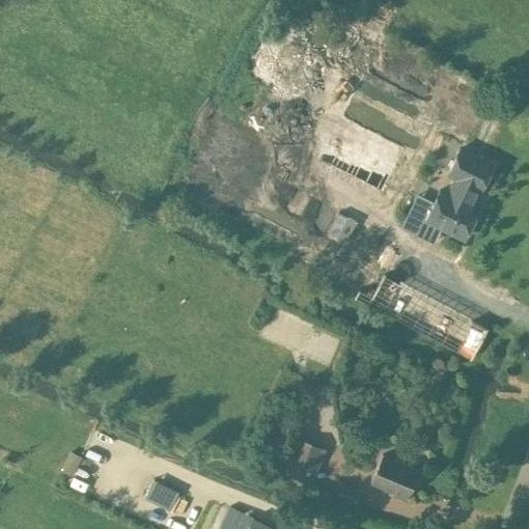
[(228,66),(330,116),(358,59),(256,9),(228,66)]
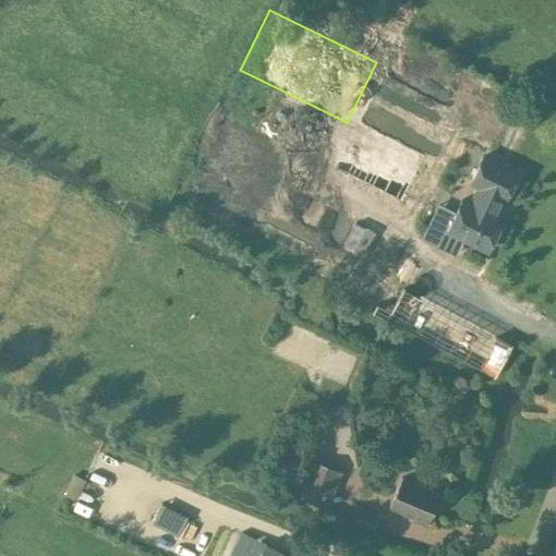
[(387,48),(338,177),(407,203),(425,153),(440,158),(448,137),(485,150),(502,108),(482,100),(487,86),(387,48)]
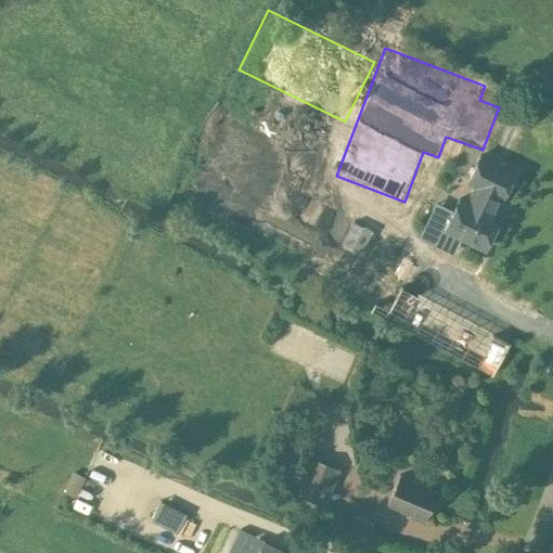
[(448,231),(488,251),(503,220),(493,216),(502,198),(505,201),(518,175),(483,158),(471,183),(480,188),(472,206),(462,201),(448,231)]
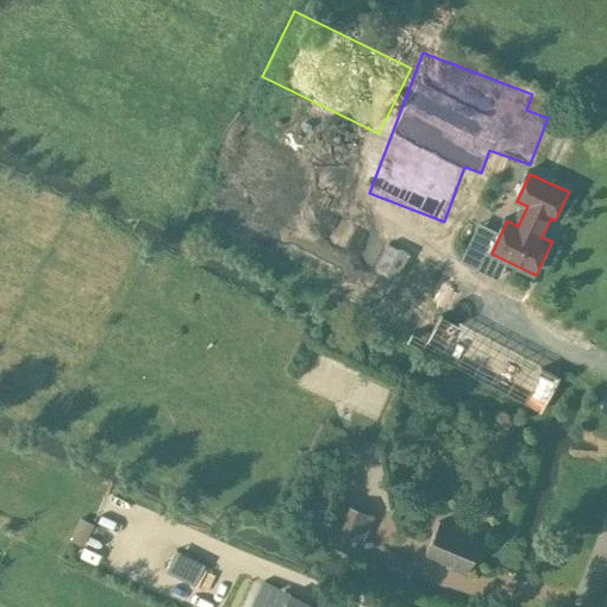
[(337,294),(418,327),(443,266),(332,220),(342,198),(308,185),(280,254),(343,280),(337,294)]
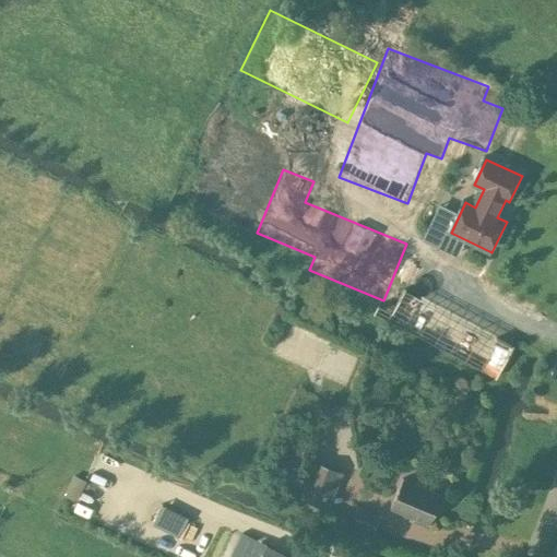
[(389,323),(490,379),(510,343),(407,289),(389,323)]
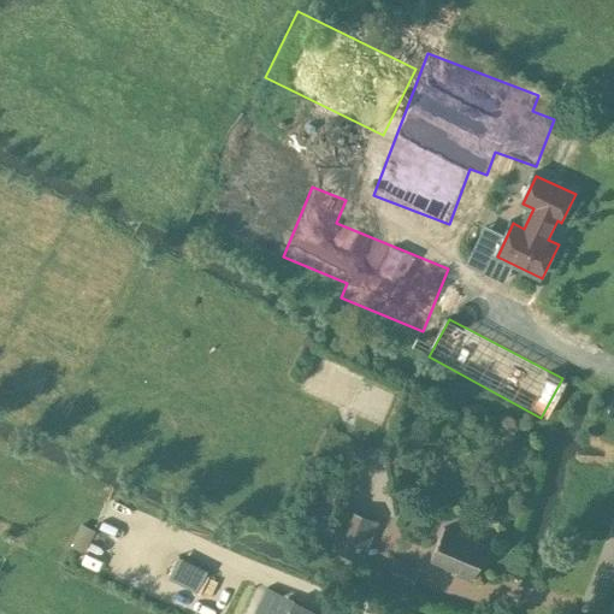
[(365,564),(381,524),(348,511),(331,550),(365,564)]
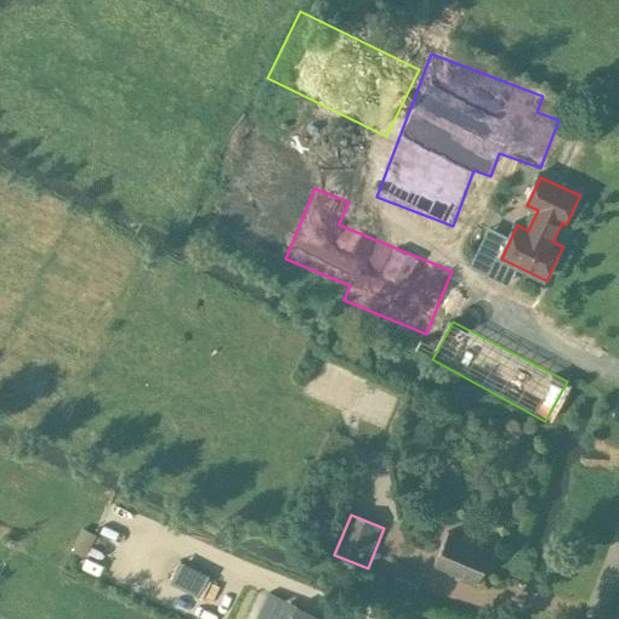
[(436,566),(480,584),(493,552),(449,534),(436,566)]
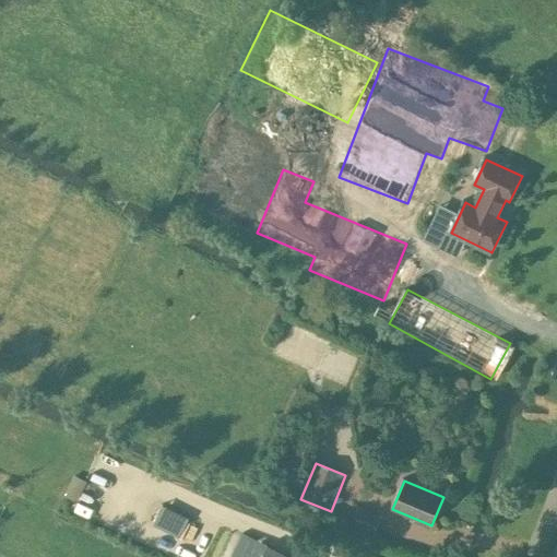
[(151,526),(179,540),(190,519),(162,505),(151,526)]
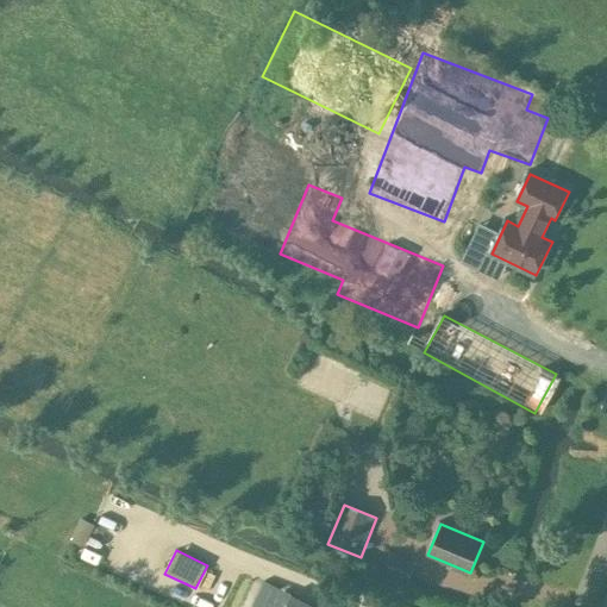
[(410,582),(415,564),(390,555),(385,573),(410,582)]
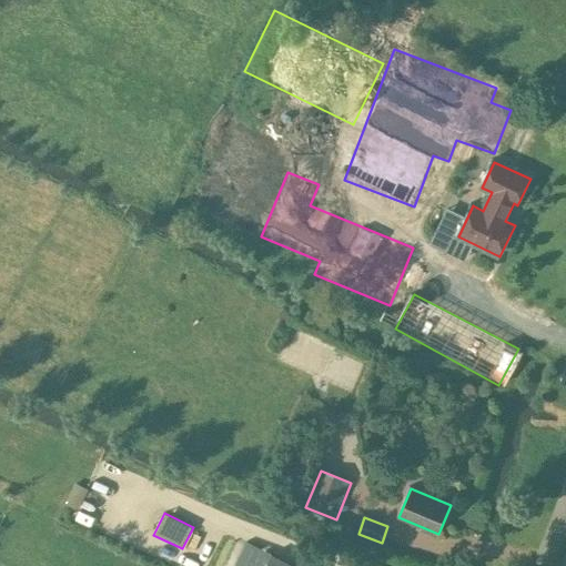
[(291,565),(273,557),(273,556),(249,544),(238,565),(291,565)]
